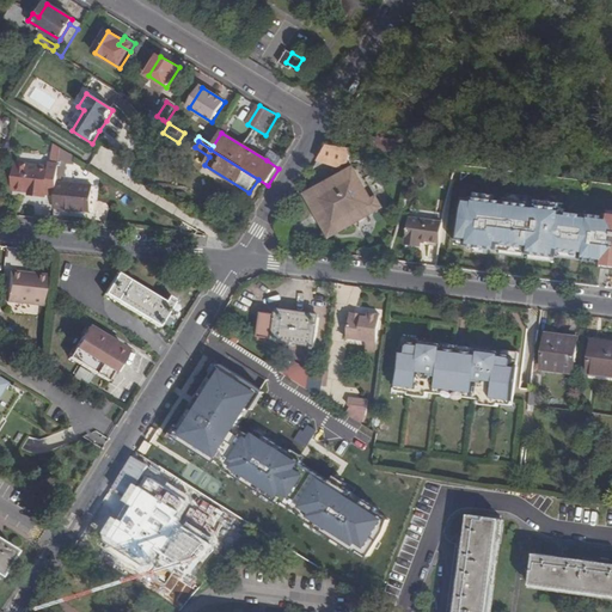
[(350,163),(353,150),(328,146),(317,163),(342,165),(344,163),(350,163)]
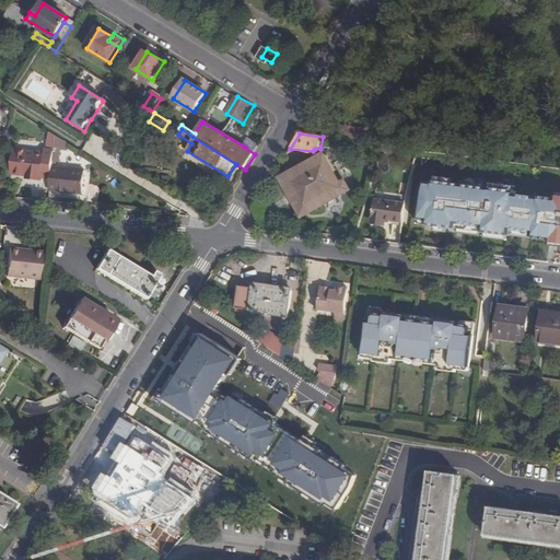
[(248,139),(244,147),(255,154),(260,146),(248,139)]
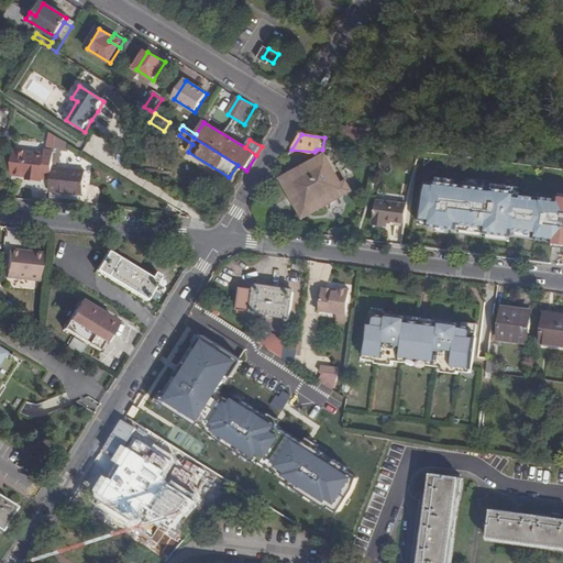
[(387,145),(385,153),(419,156),(421,150),(387,145)]
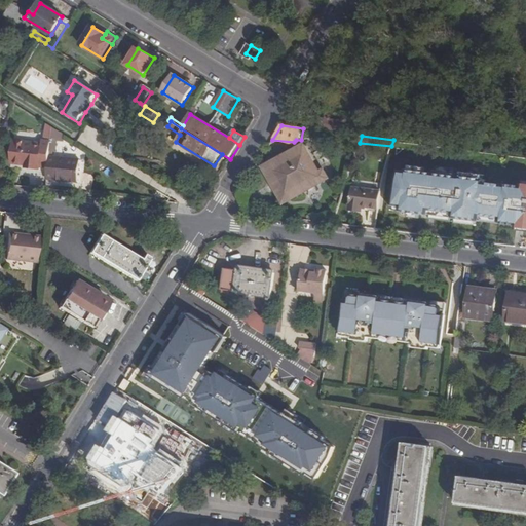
[(11,141),(9,163),(24,165),(24,168),(38,170),(40,144),(11,141)]
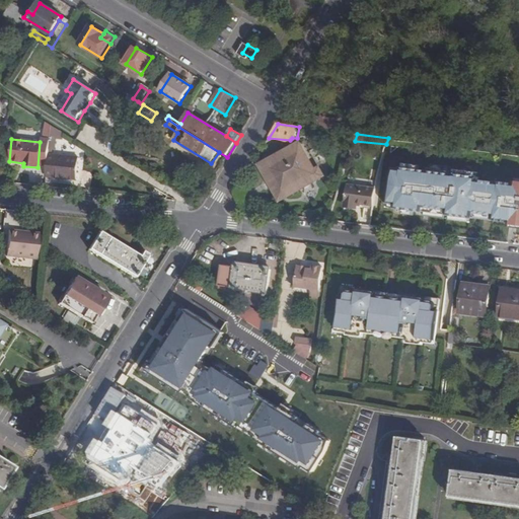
[(288,197),(312,183),(308,177),(317,172),(300,143),(268,162),(288,197)]
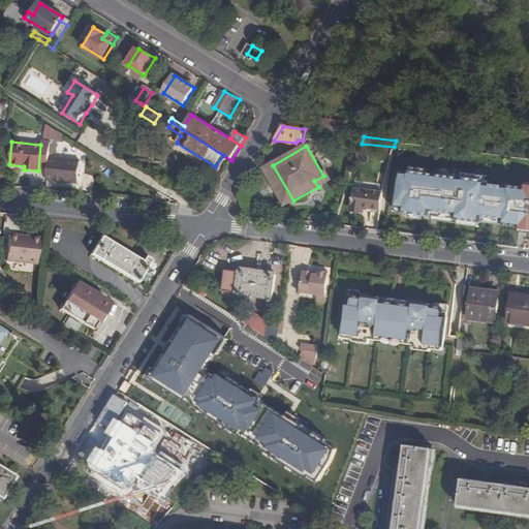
[(79,165),(48,162),(45,182),(76,186),(79,165)]
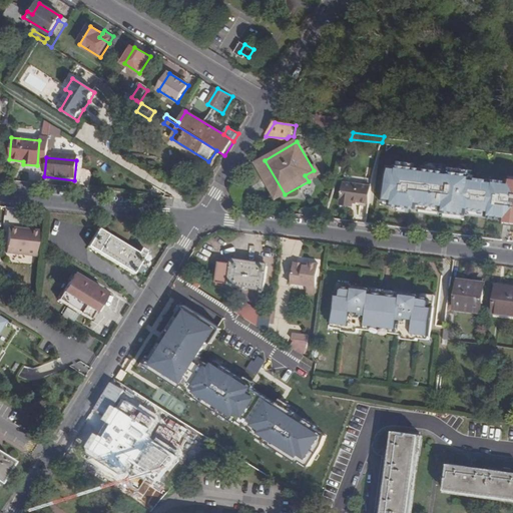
[(278,198),(285,194),(265,160),(258,164),(278,198)]
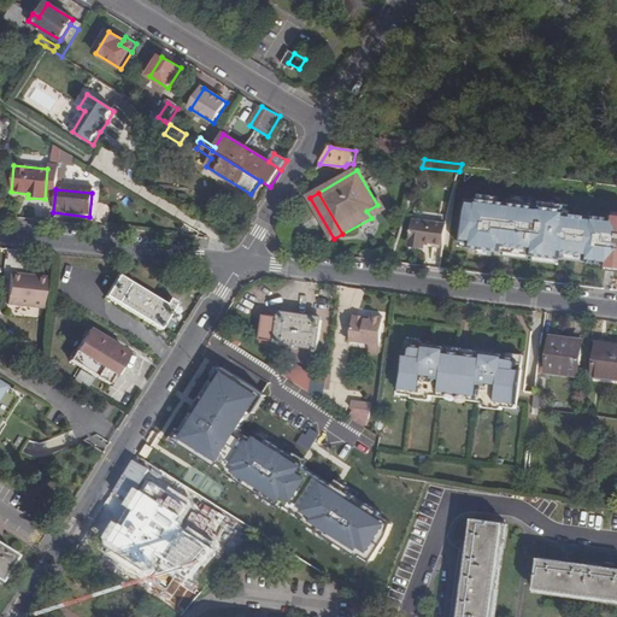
[(382,203),(377,205),(366,211),(371,218),(386,210),(382,203)]
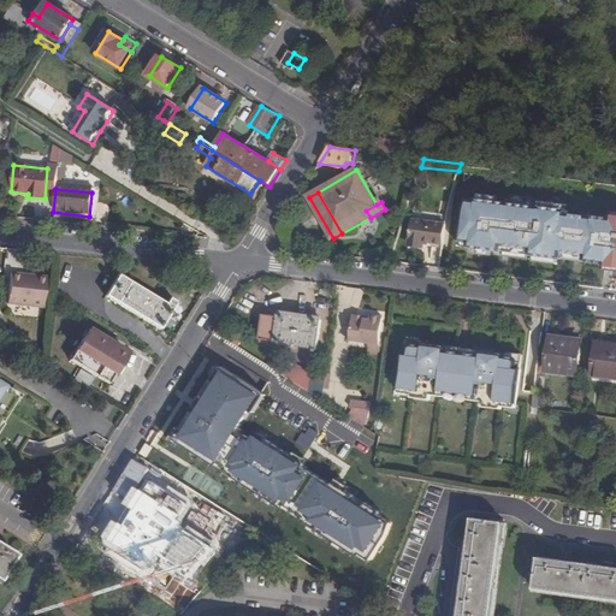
[(458,238),(615,256),(615,219),(465,202),(458,238)]
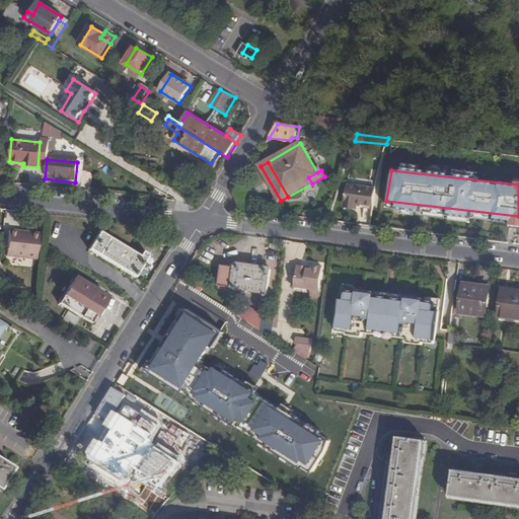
[(373,206),(375,190),(347,184),(343,205),(356,208),(357,204),(373,206)]
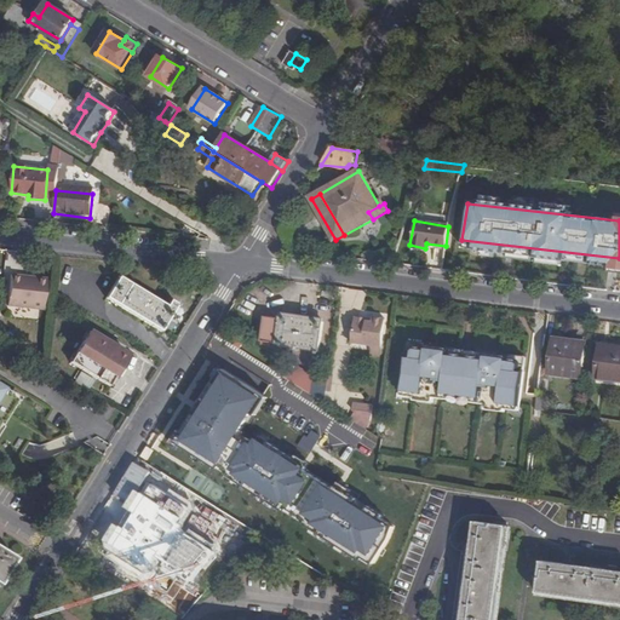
[(21,277),(11,276),(7,309),(44,313),(47,281),(35,280),(35,283),(21,281),(21,277)]
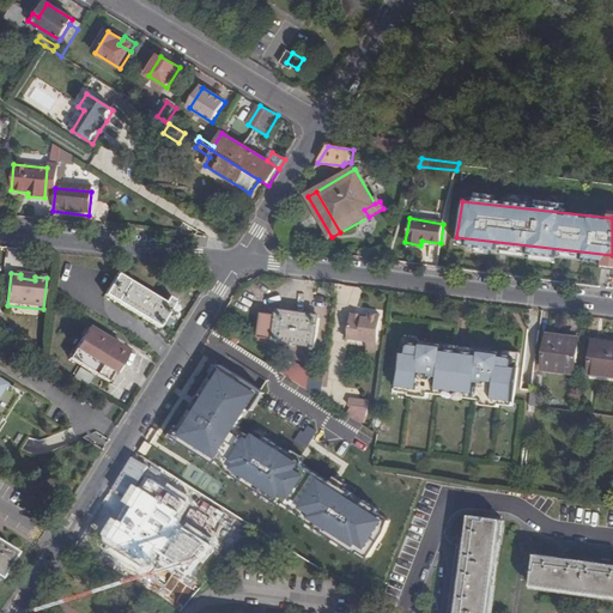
[(117,273),(104,292),(158,327),(175,301),(168,296),(164,302),(117,273)]
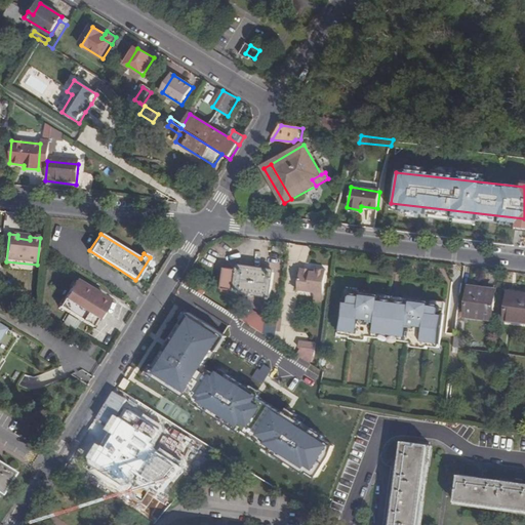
[(235,292),(235,295),(272,300),(275,274),(238,269),(238,272),(226,270),(223,291),(235,292)]
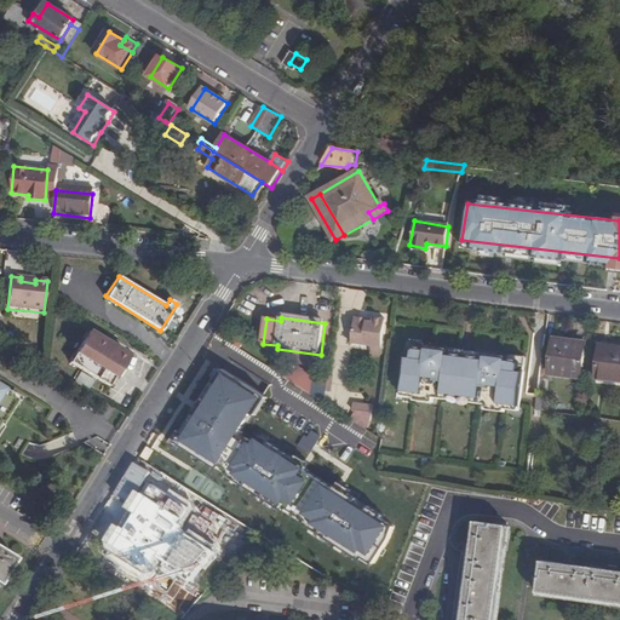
[(367,321),(366,319),(359,319),(355,320),(352,344),(373,346),(382,348),(385,319),(373,317),(372,320),(372,322),(367,321)]
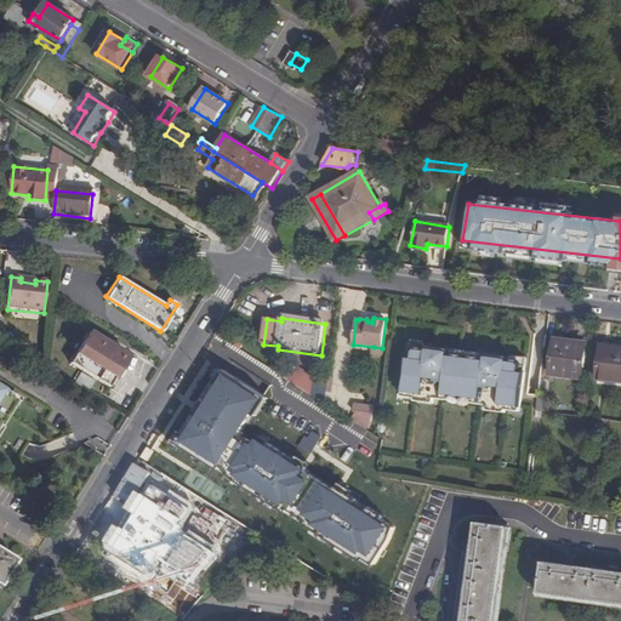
[(221,339),(229,345),(234,337),(224,331),(221,339)]
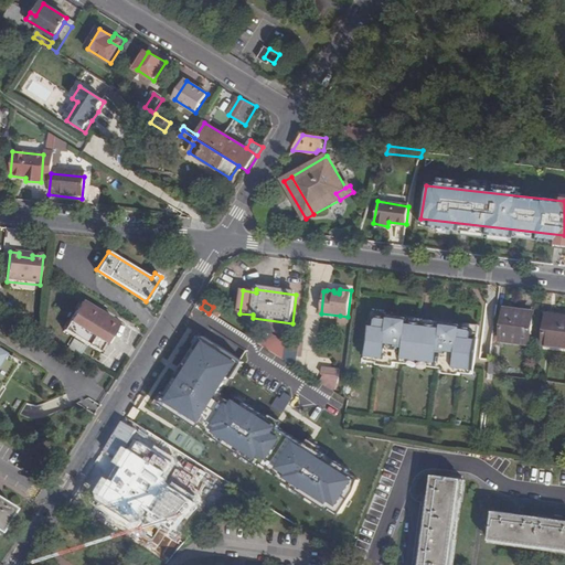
[(116,324),(81,304),(64,331),(98,353),(99,352),(104,344),(106,345),(113,337),(110,334),(110,333),(115,326),(116,324)]
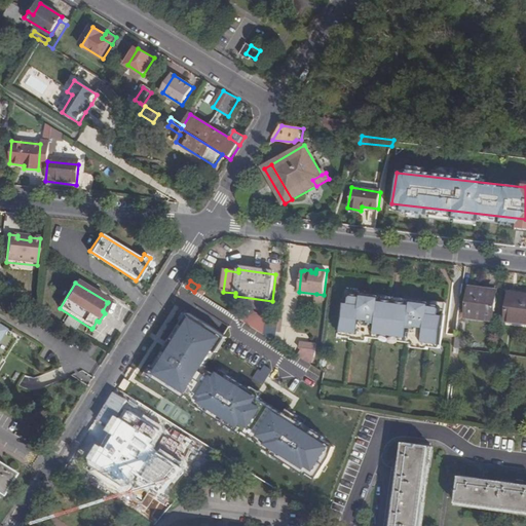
[(194,292),(187,287),(183,294),(190,299),(194,292)]
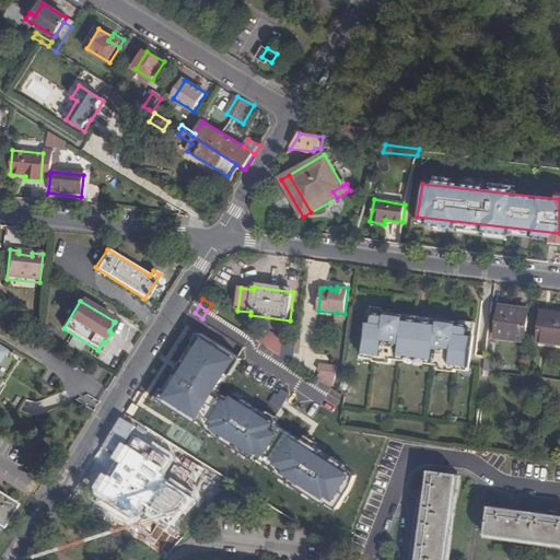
[(497,337),(521,340),(525,311),(512,310),(512,307),(501,305),(497,337)]
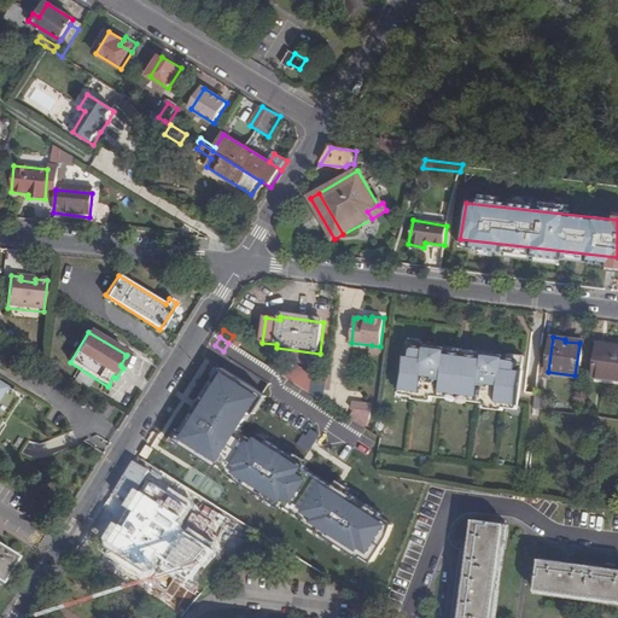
[(579,343),(575,375),(579,375),(584,344),(579,343)]
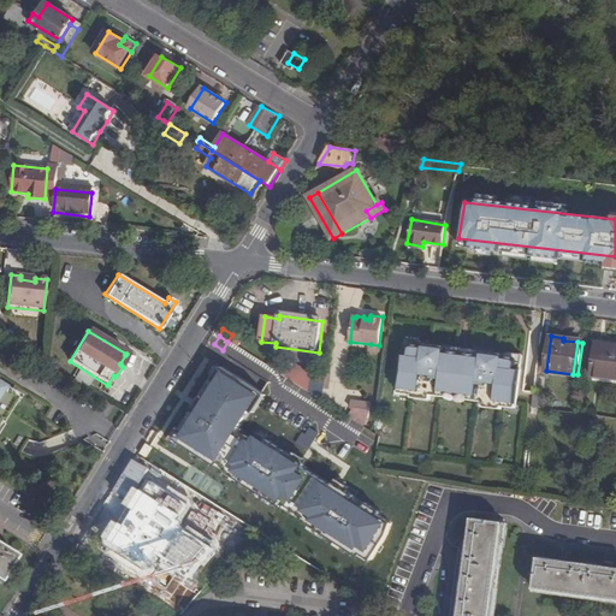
[(481,351),(480,356),(448,351),(448,347),(422,343),(422,347),(410,345),(409,348),(408,355),(404,354),(400,388),(419,390),(419,394),(439,396),(440,390),(477,395),(475,401),(497,403),(497,400),(519,403),(522,369),(519,369),(520,361),(517,359),(507,357),(507,355),(481,351)]
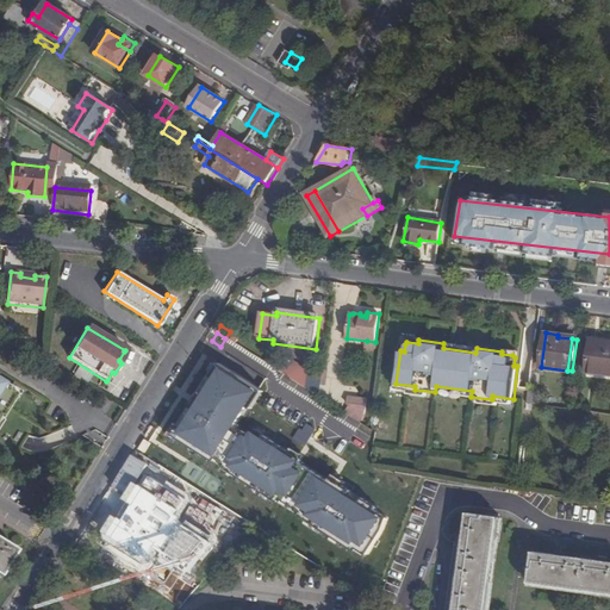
[(609,341),(592,340),(589,372),(609,373),(609,341)]
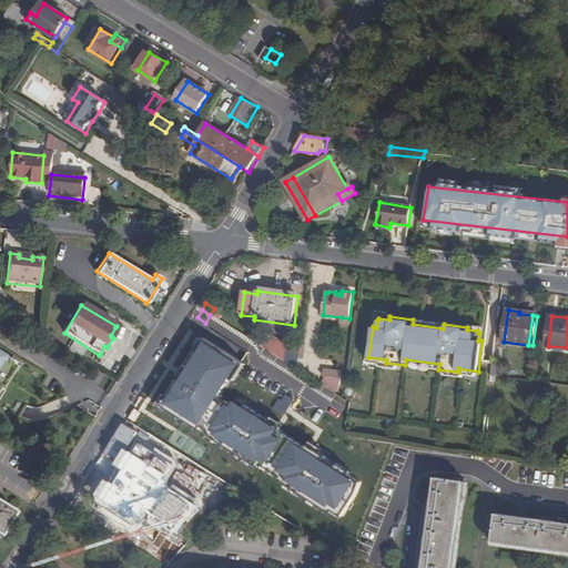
[(162,399),(341,507),(366,468),(231,387),(250,356),(205,328),(162,399)]
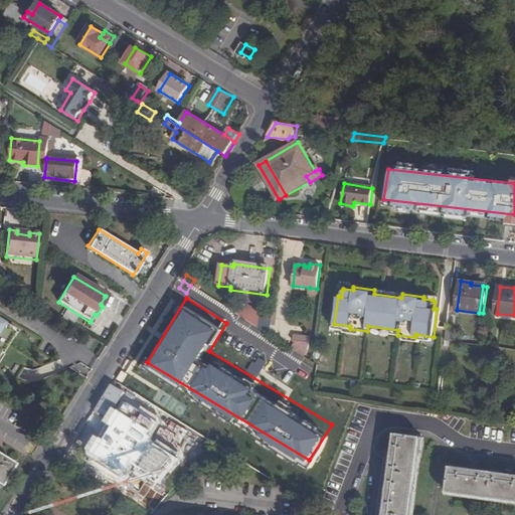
[(271,333),(274,313),(253,311),(252,317),(260,318),(261,327),(271,333)]
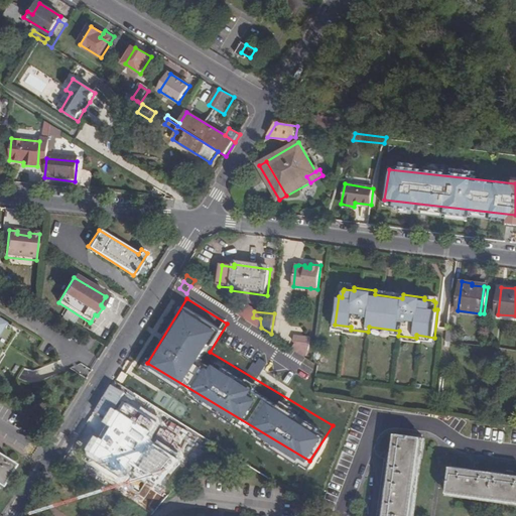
[(0,350),(11,333),(4,329),(5,327),(0,324),(0,350)]
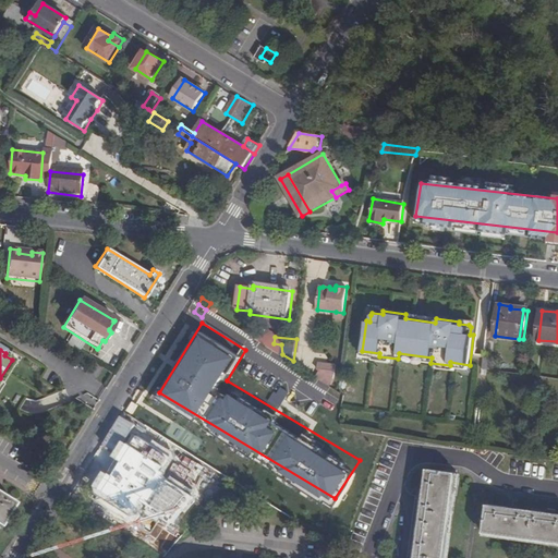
[(336,366),(323,364),(322,373),(334,380),(336,366)]
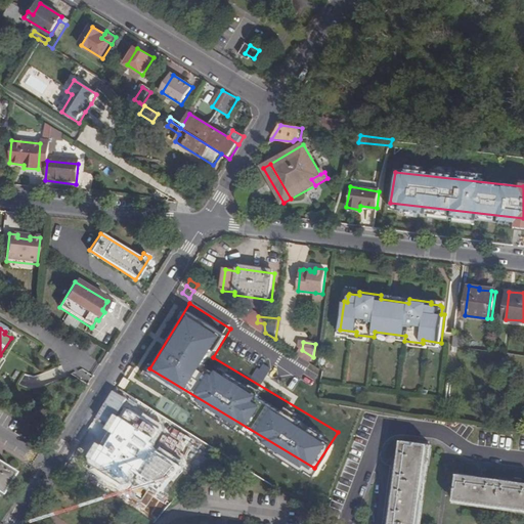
[(140,398),(113,385),(82,449),(104,460),(128,411),(156,424),(162,411),(181,421),(188,404),(147,385),(140,398)]
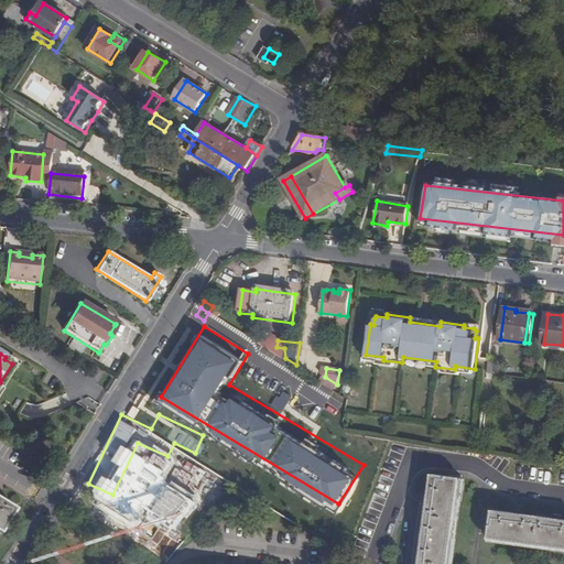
[(192,494),(199,479),(185,473),(177,486),(192,494)]
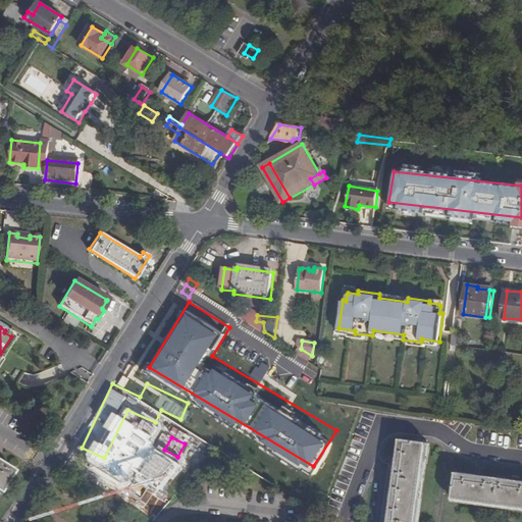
[(418,521),(429,445),(404,440),(392,521),(418,521)]
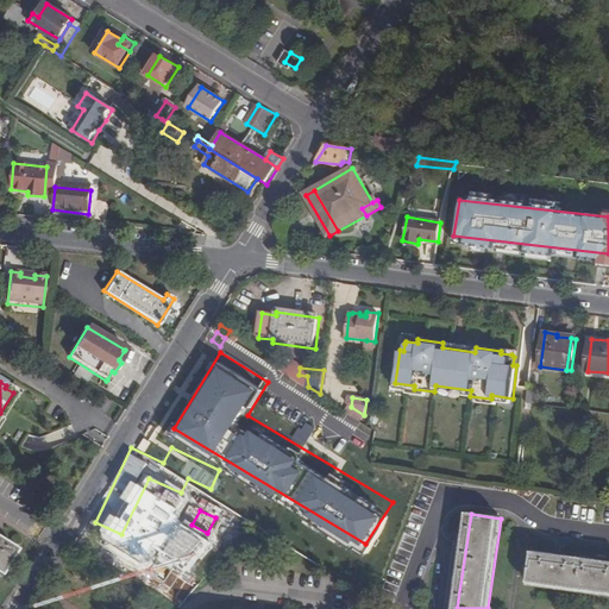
[(184,589),(207,546),(180,532),(169,553),(145,540),(140,551),(155,559),(149,571),(184,589)]
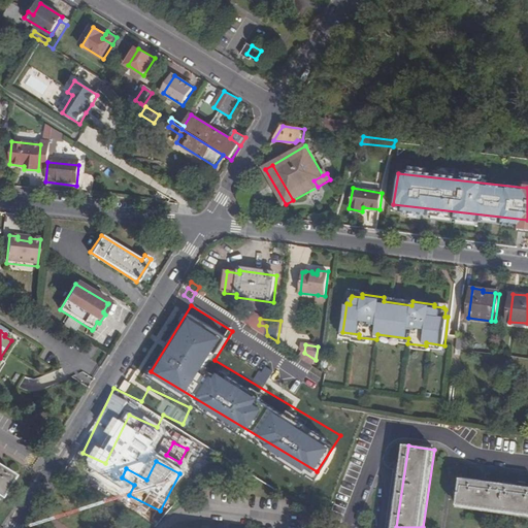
[(0,467),(0,498),(1,499),(14,476),(0,467)]
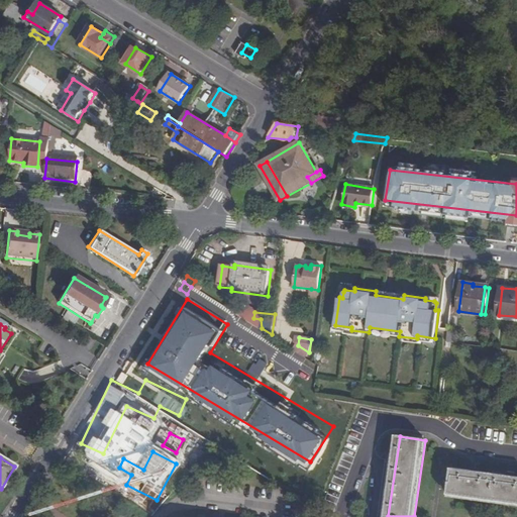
[(516,476),(453,468),(449,494),(516,503),(516,476)]
